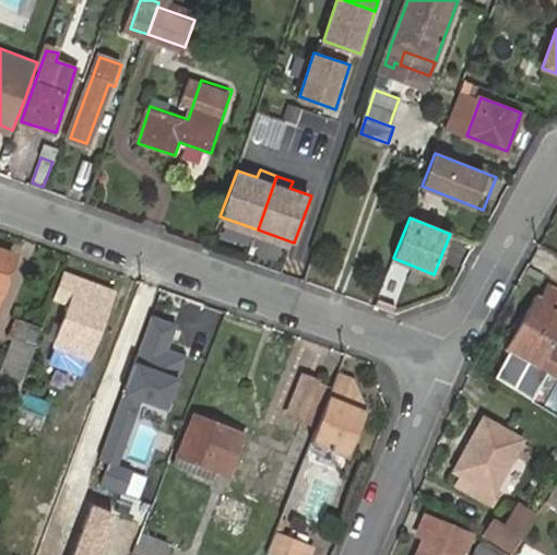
[(0,248),(0,292),(1,293),(15,254),(0,248)]
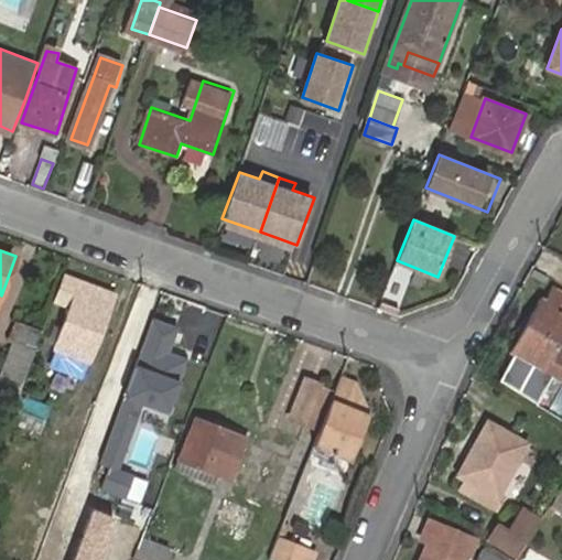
[(72,307),(56,348),(61,350),(55,366),(82,376),(88,361),(93,362),(114,305),(112,303),(103,299),(106,288),(64,272),(54,300),(72,307)]
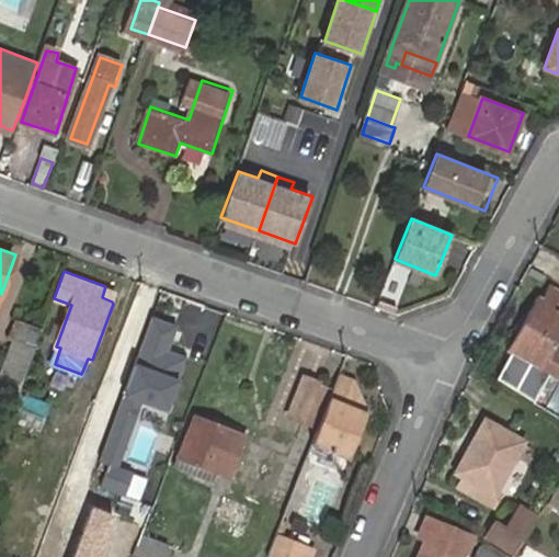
[(538,294),(510,347),(513,349),(551,371),(558,375),(558,345),(556,344),(558,340),(558,288),(550,283),(543,297),(538,294)]
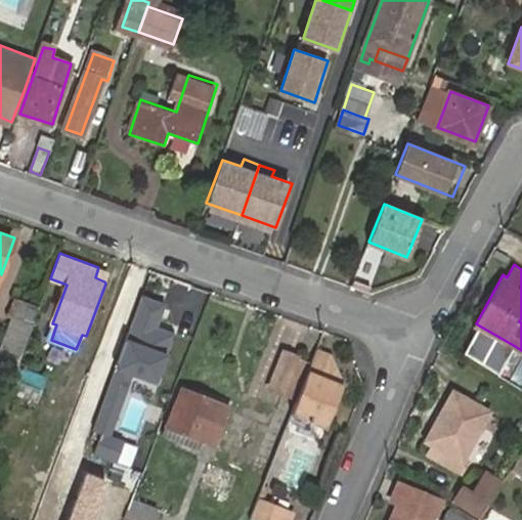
[(109,271),(98,267),(95,277),(104,282),(109,271)]
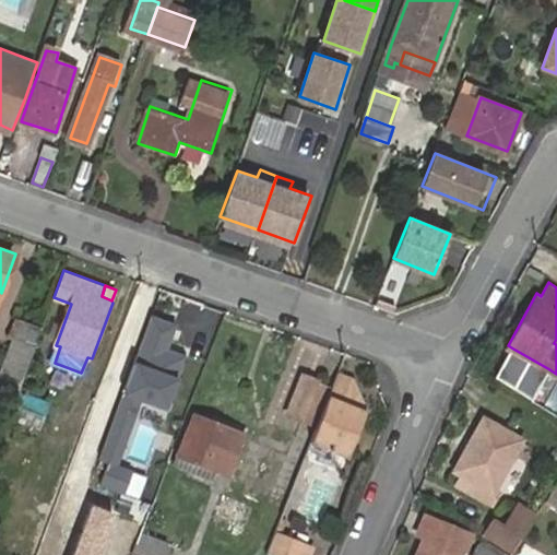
[(19,316),(12,333),(34,342),(40,326),(19,316)]
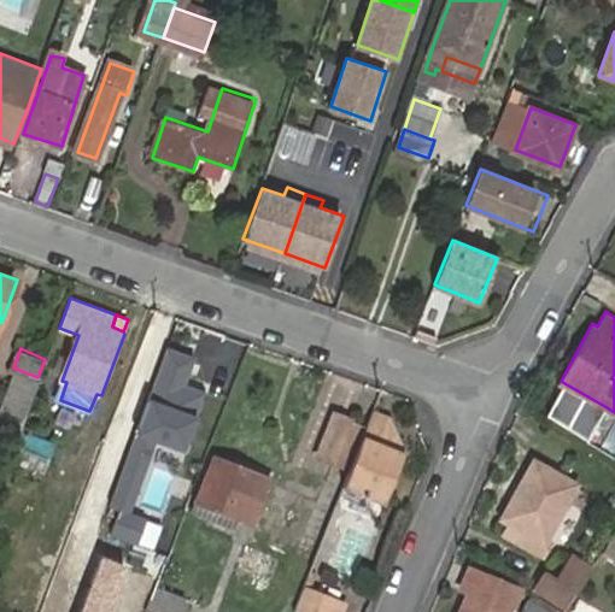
[(162,374),(140,430),(187,448),(209,392),(162,374)]
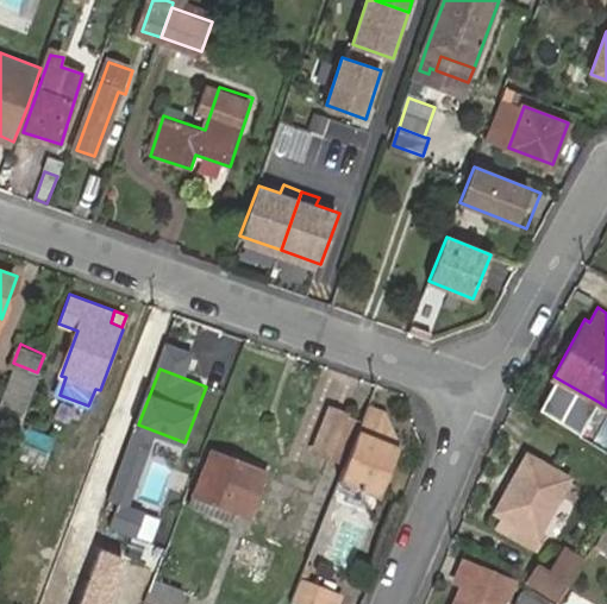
[(599,402),(557,378),(542,407),(581,432),(599,402)]
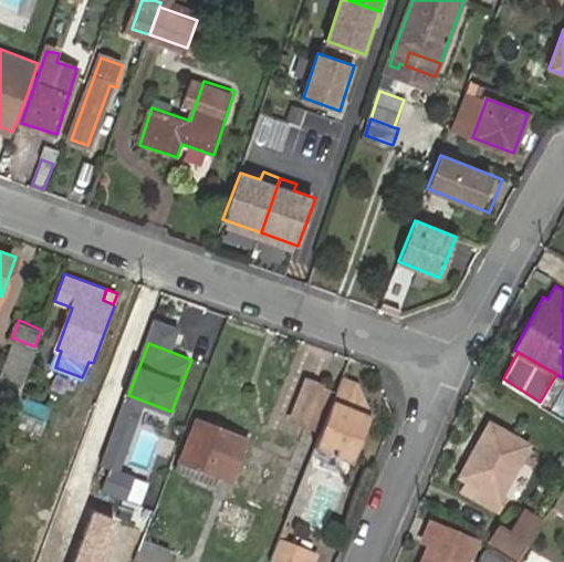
[(352,383),(337,376),(310,447),(350,462),(367,416),(354,410),(347,395),(352,383)]
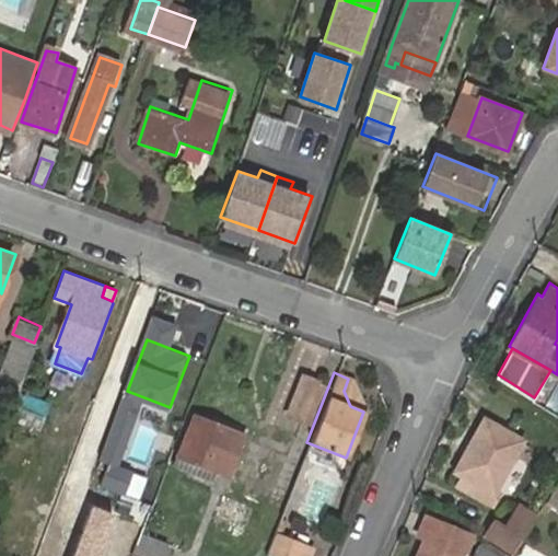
[(305,374),(291,409),(307,416),(321,380),(305,374)]
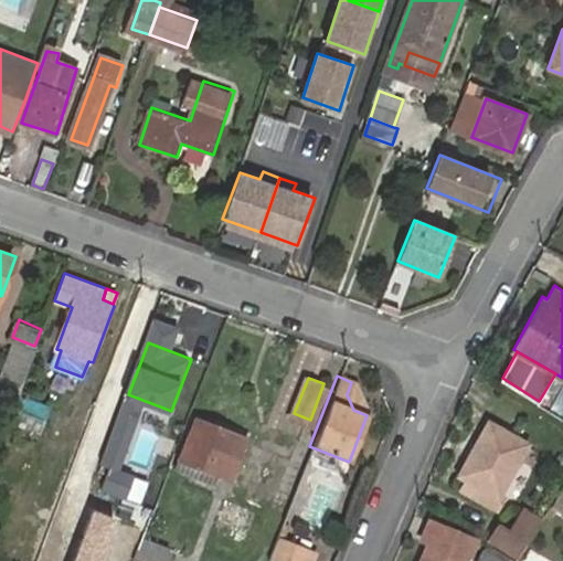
[(353,382),(351,382),(347,394),(353,410),(367,415),(368,415),(353,382)]
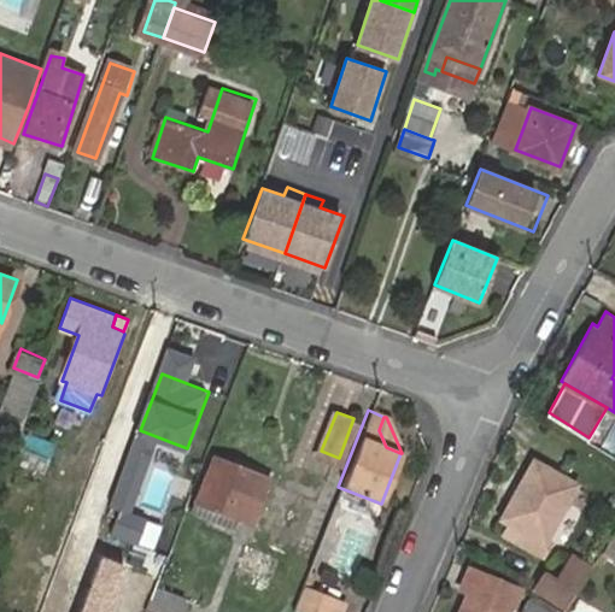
[(29,421),(16,455),(30,462),(46,468),(54,443),(33,435),(37,423),(29,421)]
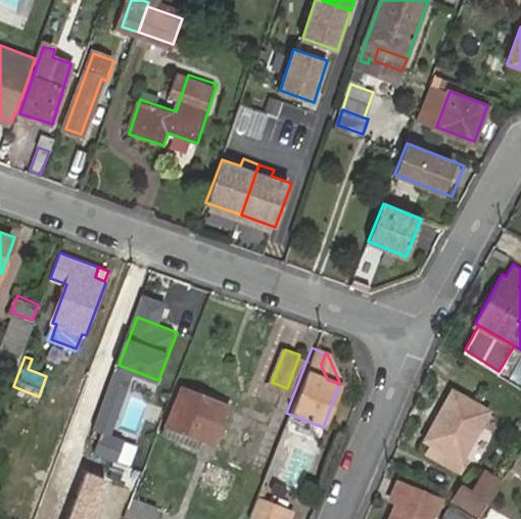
[(26,391),(13,386),(9,396),(20,400),(26,391)]
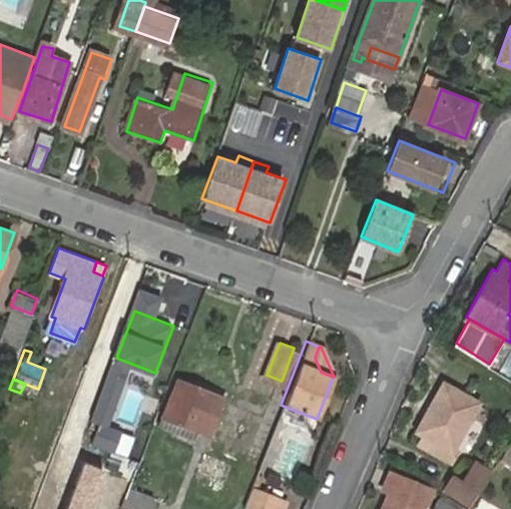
[(179,381),(165,416),(210,433),(223,398),(179,381)]
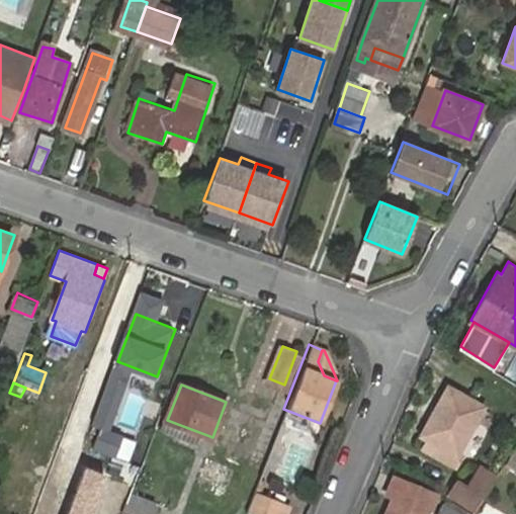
[(451,387),(424,434),(441,443),(436,454),(451,462),(484,405),(451,387)]
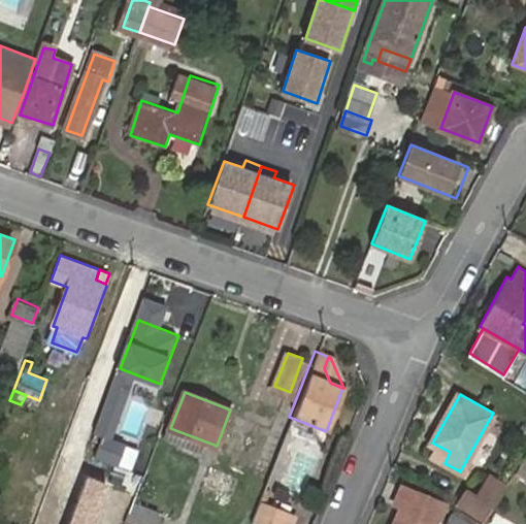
[(220,466),(210,490),(229,497),(237,473),(220,466)]
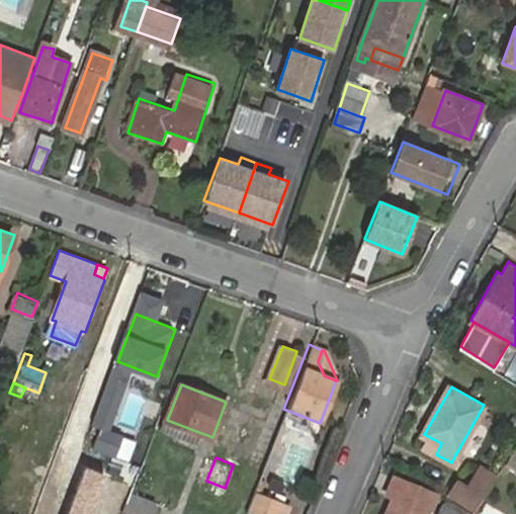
[(385,494),(393,497),(429,512),(436,495),(394,477),(385,494)]
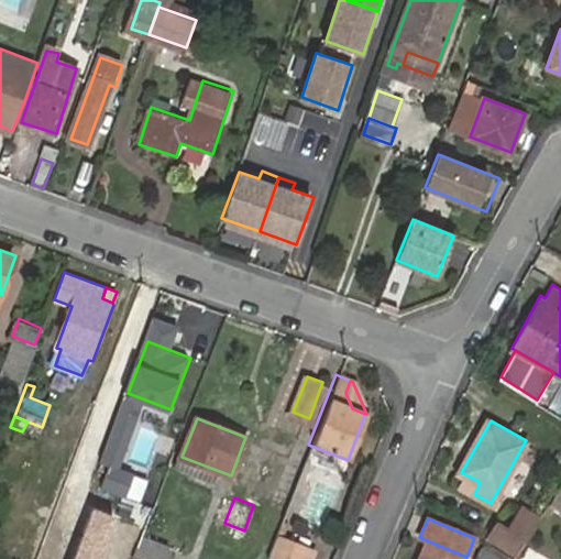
[(493,536),(515,549),(520,539),(499,526),(493,536)]
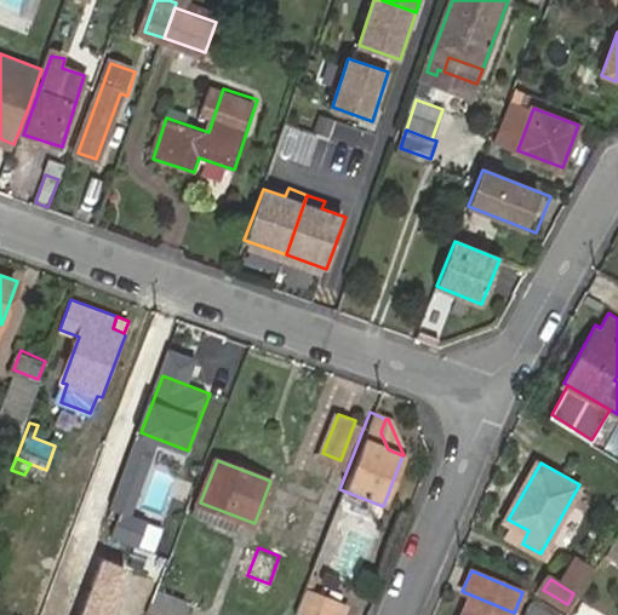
[(292,609),(308,614),(337,614),(342,604),(301,588),(292,609)]
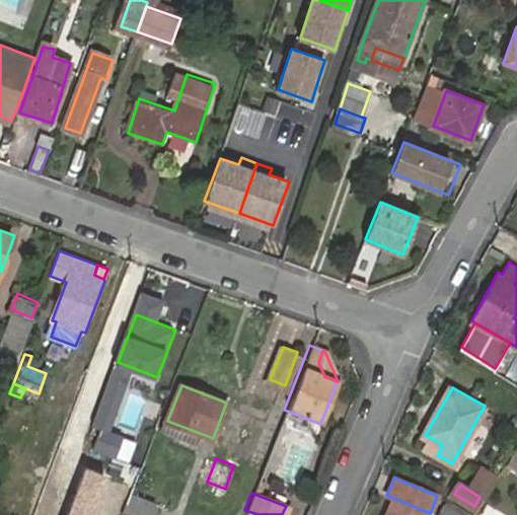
[(429,514),(430,513),(393,498),(386,514),(429,514)]
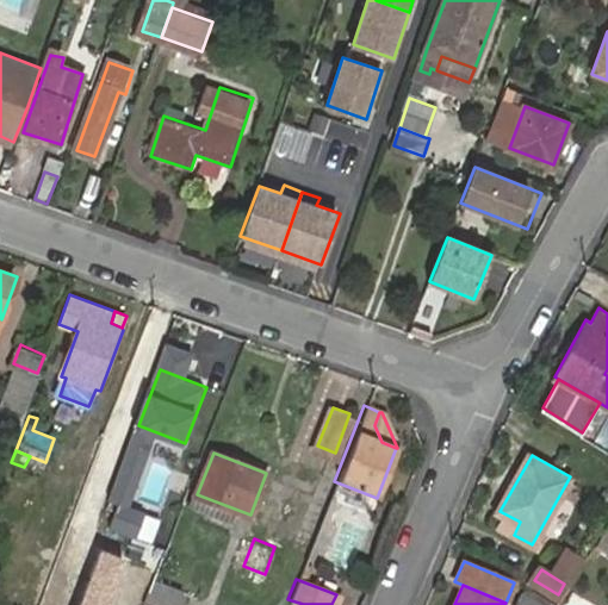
[(545,604),(525,591),(516,604),(545,604)]
